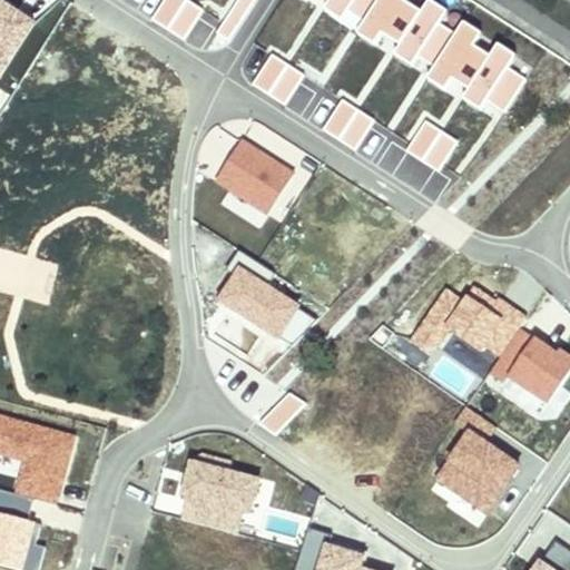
[(203,10),(186,0),(165,0),(151,20),(183,40),(203,10)]
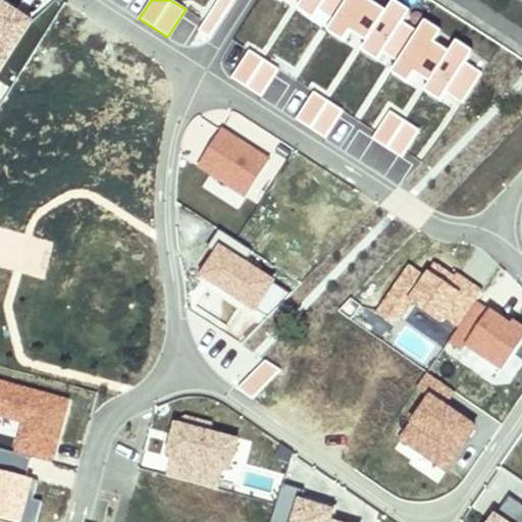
[(307,0),(301,10),(318,20),(323,12),(337,21),(351,0),(307,0)]
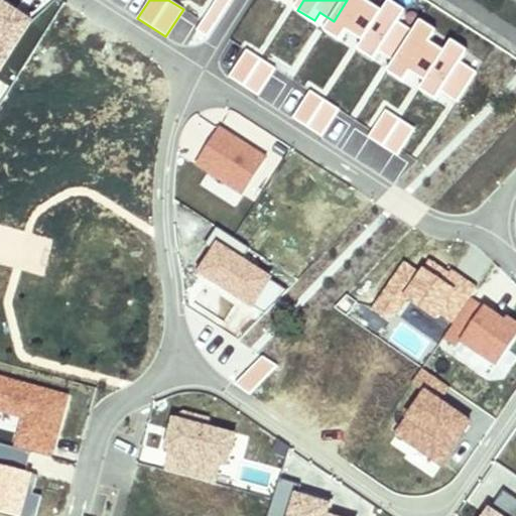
[(348,0),(329,30),(345,41),(351,33),(365,42),(383,13),(367,3),(368,0),(348,0)]
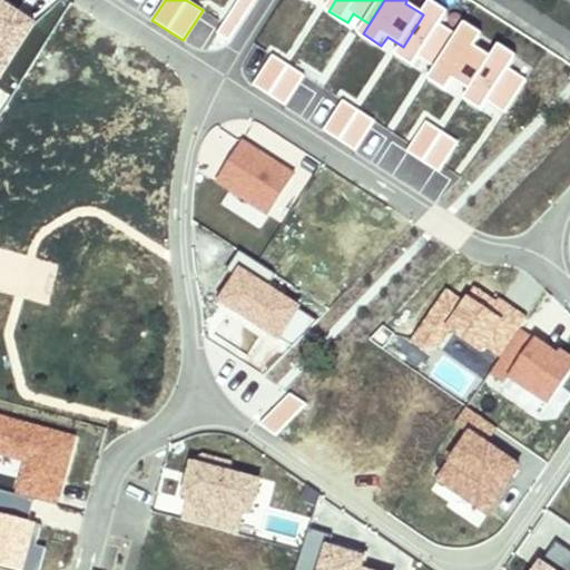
[(0,75),(33,21),(0,1),(0,75)]
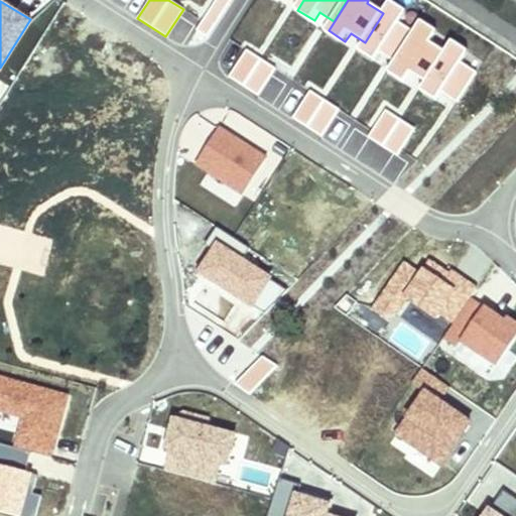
[(392,2),(361,50),(378,60),(383,52),(397,61),(416,33),(399,22),(407,11),(392,2)]
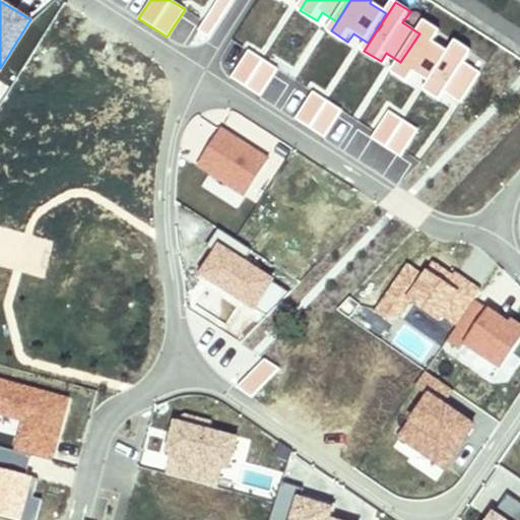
[(426,23),(394,72),(411,83),(416,74),(431,83),(450,55),(433,45),(441,33),(426,23)]
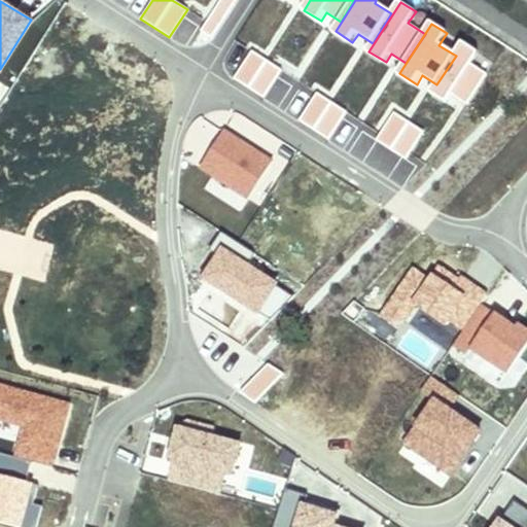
[(302,64),(320,74),(323,68),(349,82),(358,66),(313,41),(302,64)]
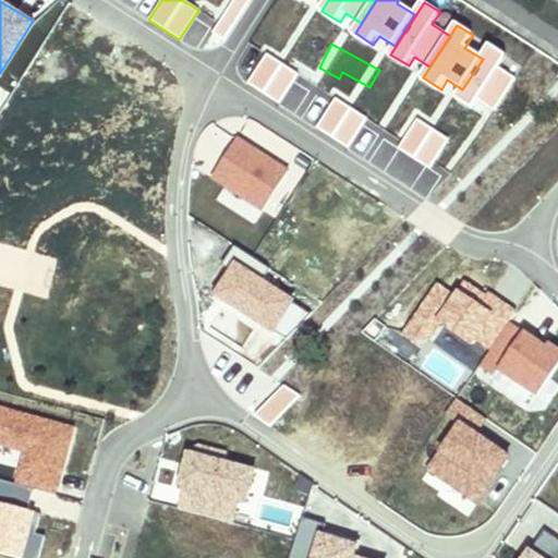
[(490,48),(457,100),(474,111),(481,102),(496,112),(516,82),(498,70),(506,58),(490,48)]
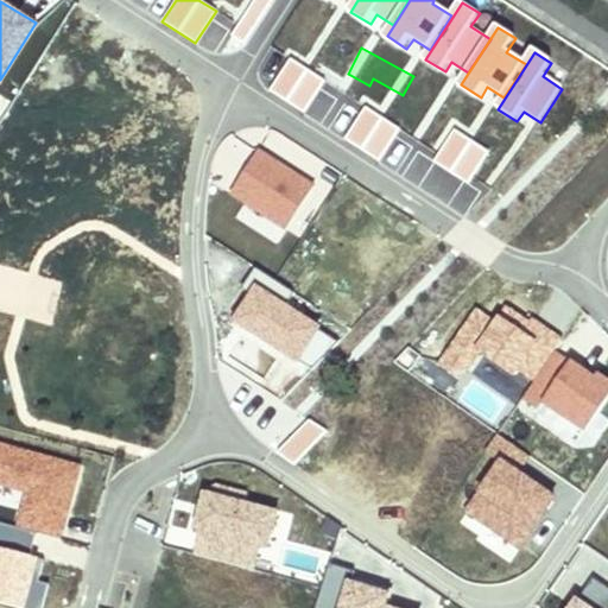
[(322,80),(290,59),(271,89),(303,109),(322,80)]
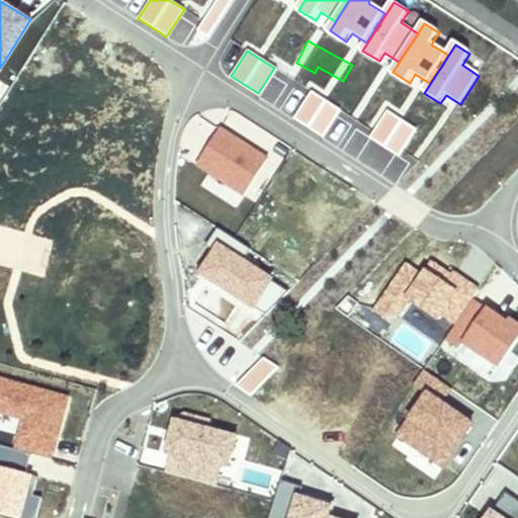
[(354,79),(339,99),(362,117),(378,97),(354,79)]
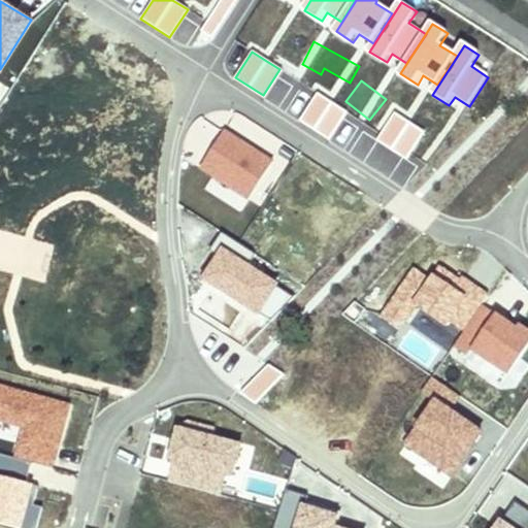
[(344,112),(318,94),(300,119),(327,137),(344,112)]
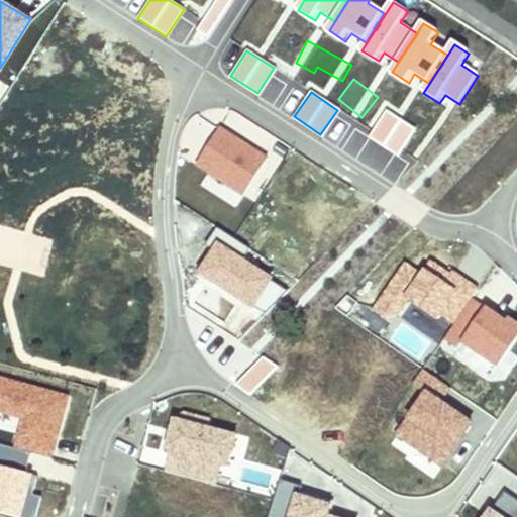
[(414,127),(388,110),(371,137),(397,154),(414,127)]
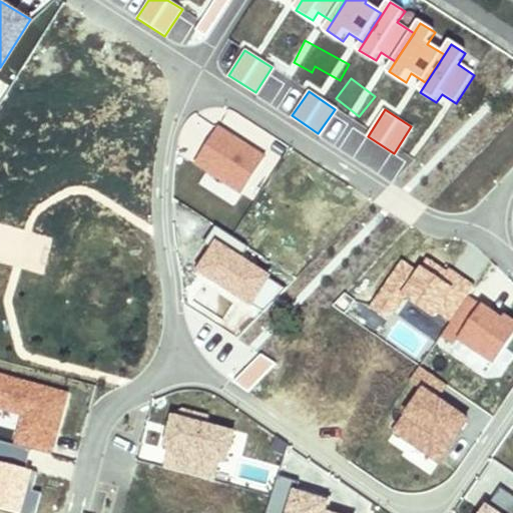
[(265,154),(220,126),(196,165),(240,192),(265,154)]
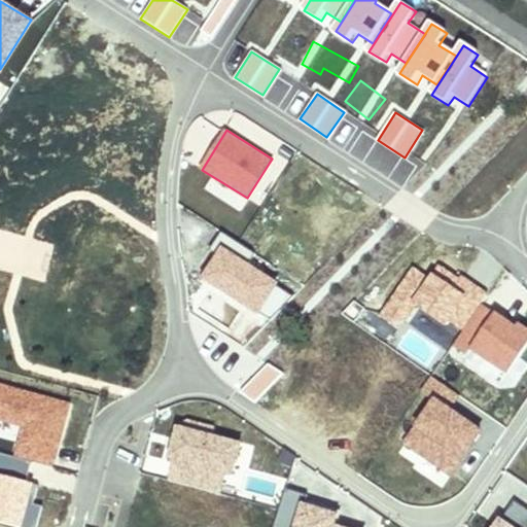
[(376,163),(382,151),(357,138),(351,149),(376,163)]
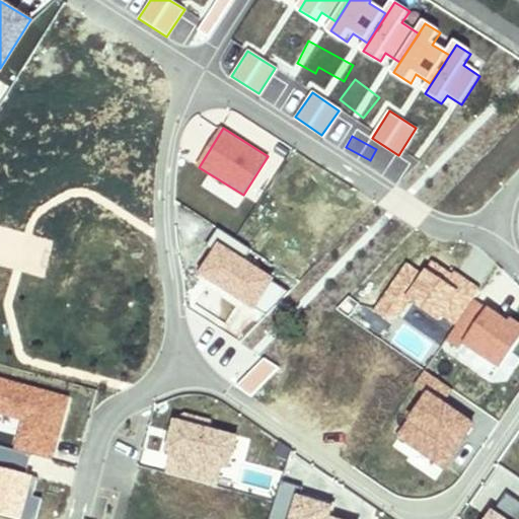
[(248,249),(219,229),(209,244),(214,248),(199,272),(264,315),(288,293),(271,281),(273,278),(243,257),(248,249)]
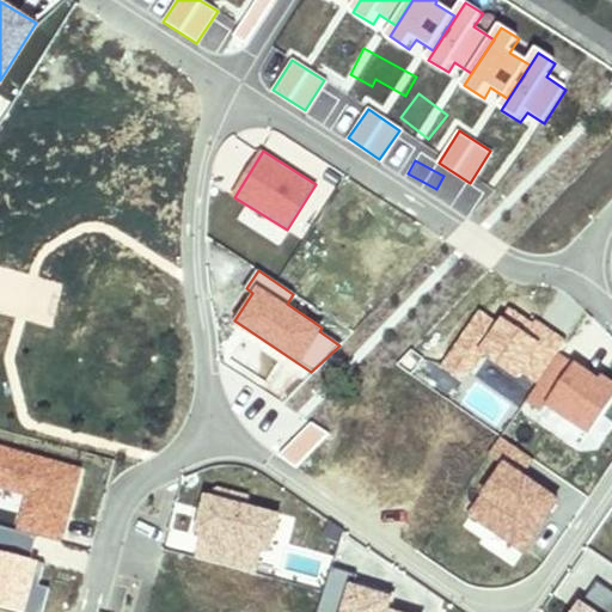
[(522,373),(537,383),(562,346),(560,343),(563,338),(536,319),(532,324),(509,308),(503,317),(502,316),(497,322),(479,310),(441,363),(464,379),(482,354),(519,379),(522,373)]
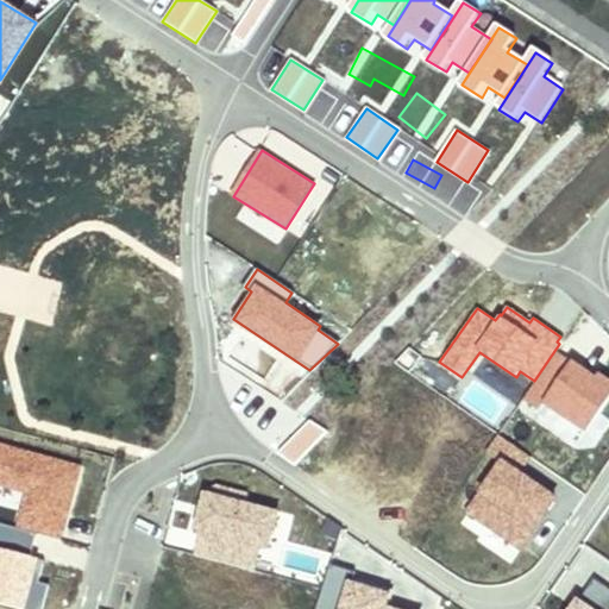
[(409,372),(421,356),(409,349),(396,362),(409,372)]
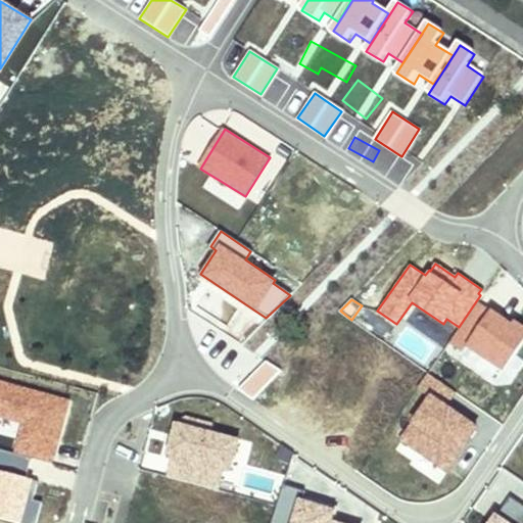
[(514,325),(477,299),(459,327),(441,351),(506,396),(522,371),(522,357),(519,354),(522,347),(522,326),(516,322),(514,325)]
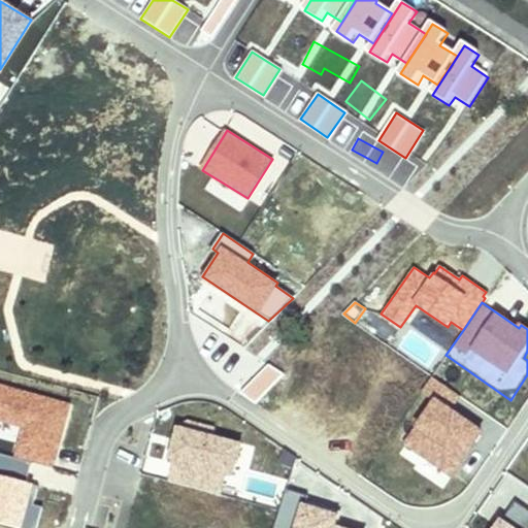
[(284,373),(268,364),(241,391),(256,402),(284,373)]
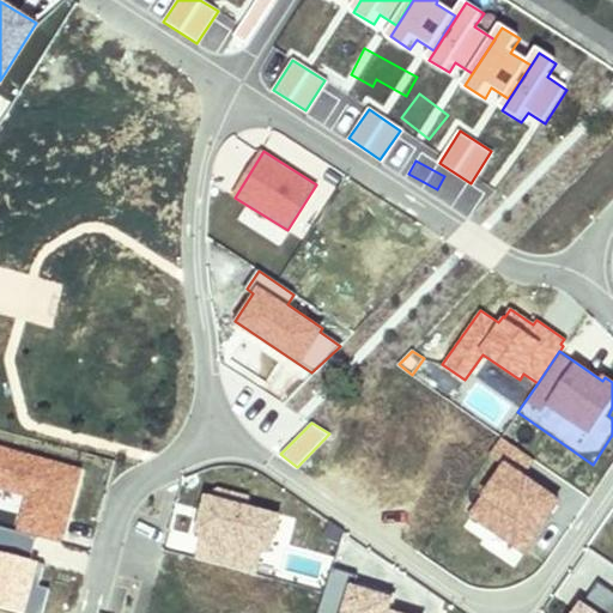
[(505,465),(526,478),(535,461),(502,439),(492,456),(505,465)]
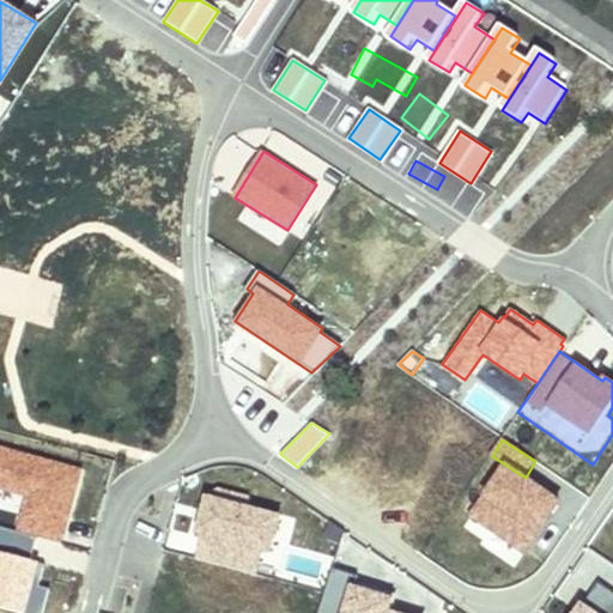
[(66,541),(83,471),(0,449),(0,490),(25,497),(17,529),(66,541)]
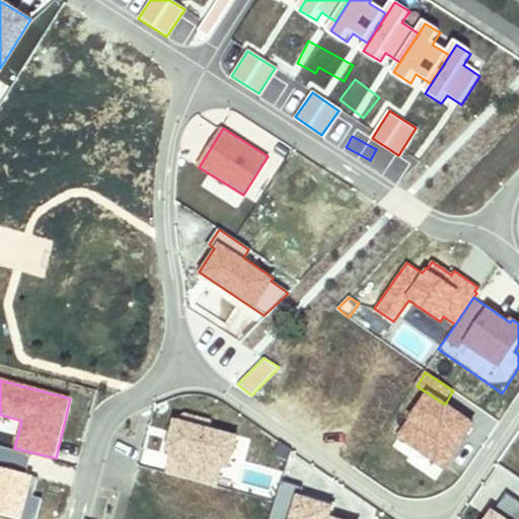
[(445,404),(428,393),(399,436),(445,465),(472,423),(445,404)]
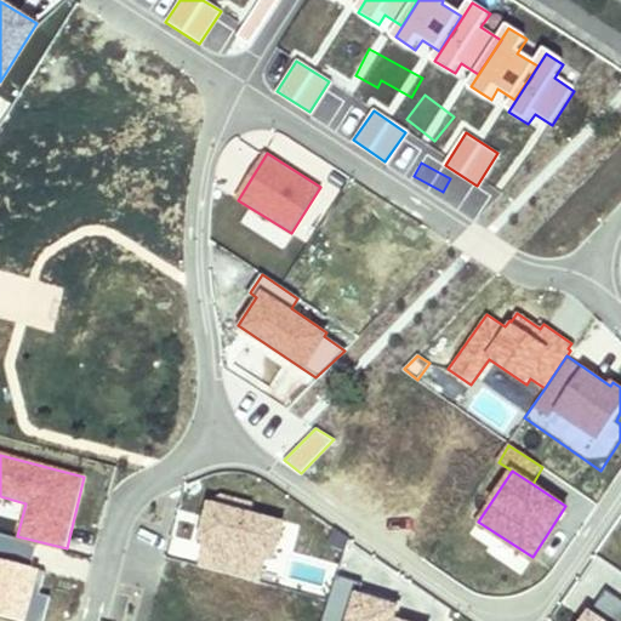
[(285,522),(206,501),(195,539),(275,560),(285,522)]
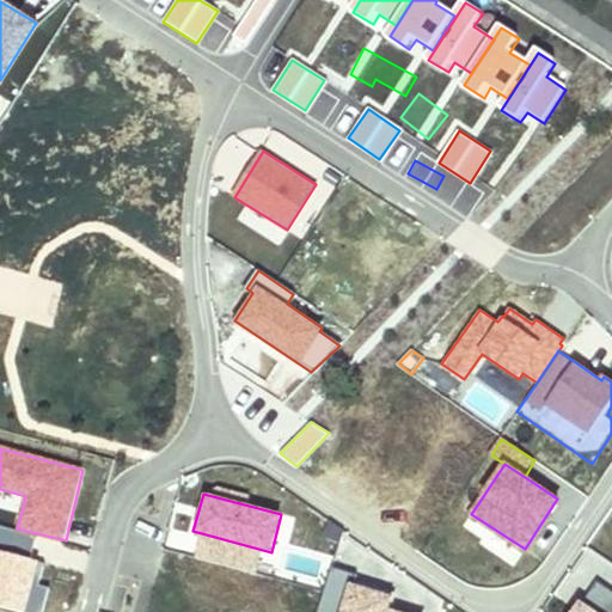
[(29,558),(35,538),(0,528),(0,607),(17,611),(42,611),(48,589),(41,587),(47,563),(29,558)]
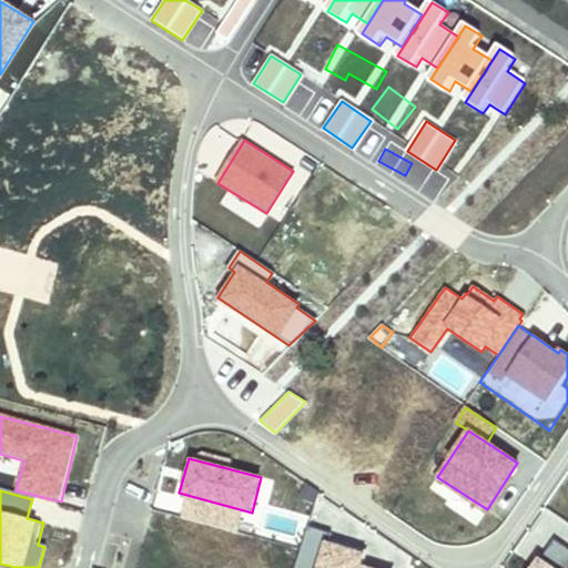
[(330,533),(310,527),(296,567),(373,567),(359,564),(363,553),(326,541),(330,533)]
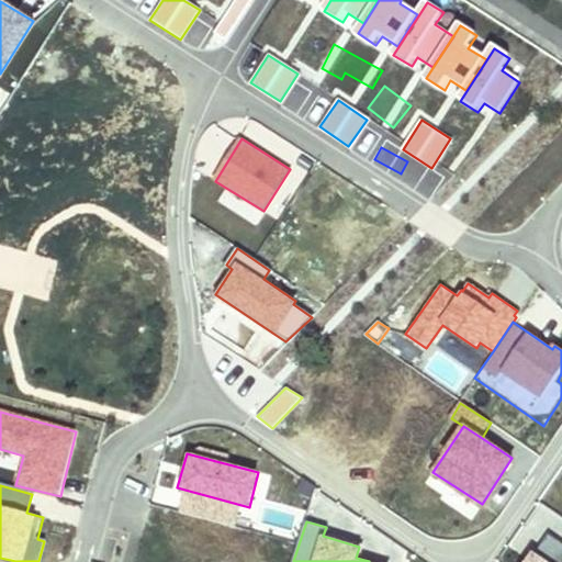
[(534,552),(531,550),(523,561),(561,561),(561,540),(548,531),(534,552)]
